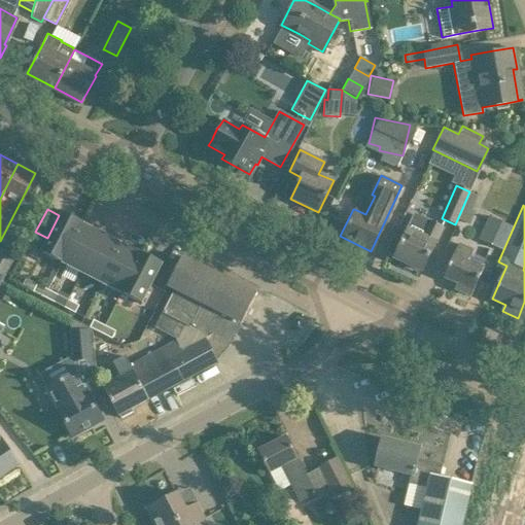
[(40,251),(61,261),(81,221),(61,211),(59,215),(47,238),(40,251)]
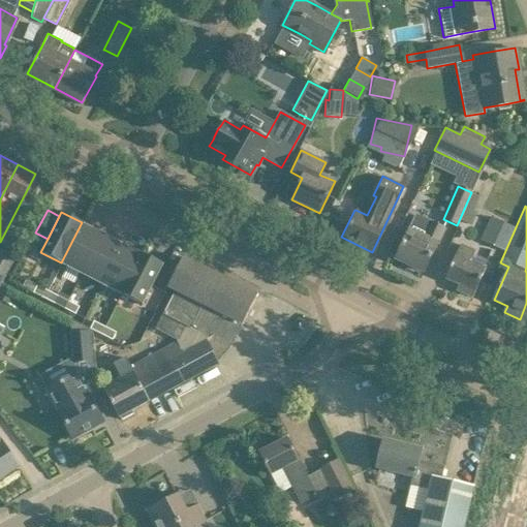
[(441,227),(430,222),(417,216),(411,218),(407,229),(394,258),(422,271),(441,227)]
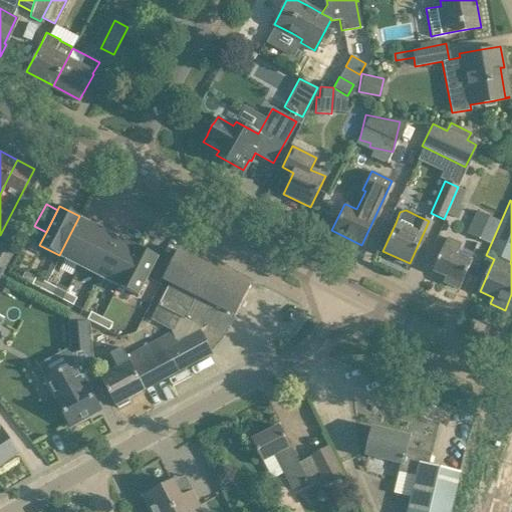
[(489,242),(499,221),(475,210),(465,231),(489,242)]
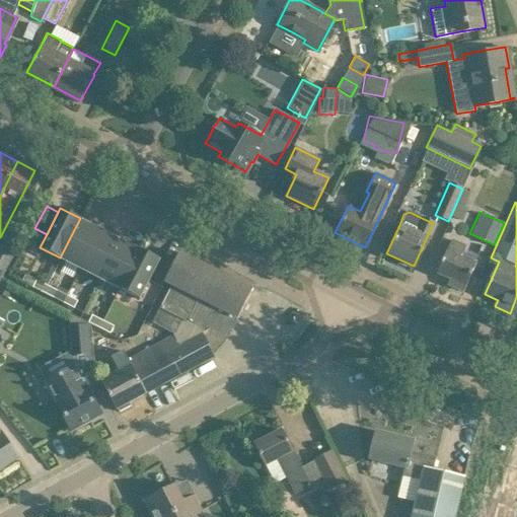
[(60,257),(79,268),(99,229),(80,219),(81,219),(80,218),(60,257)]
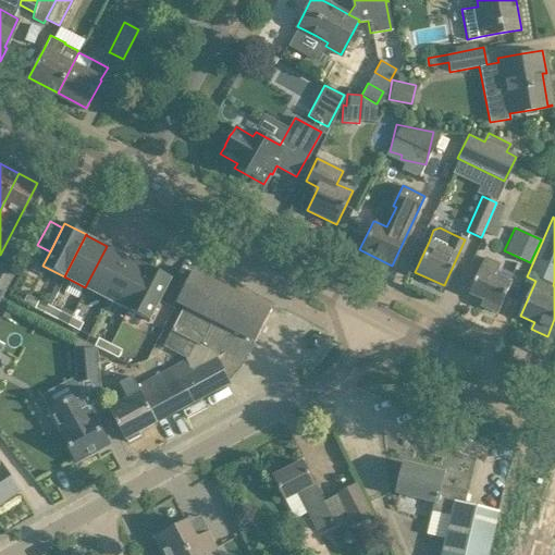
[(85,287),(106,298),(127,257),(107,246),(85,287)]
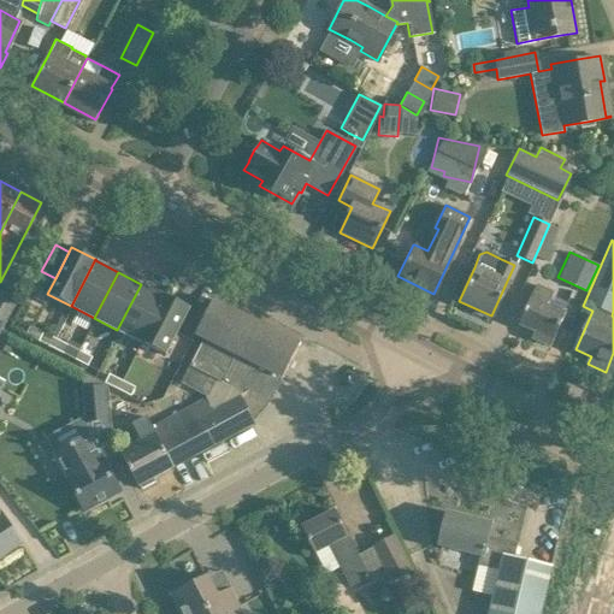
[(117,330),(141,342),(165,295),(164,295),(164,296),(141,284),(117,330)]
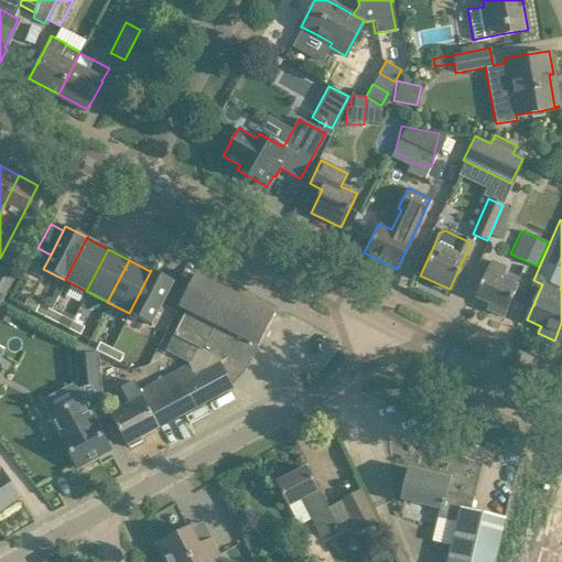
[(503,317),(518,287),(500,278),(505,269),(490,262),(475,295),(489,303),(486,310),(503,317)]
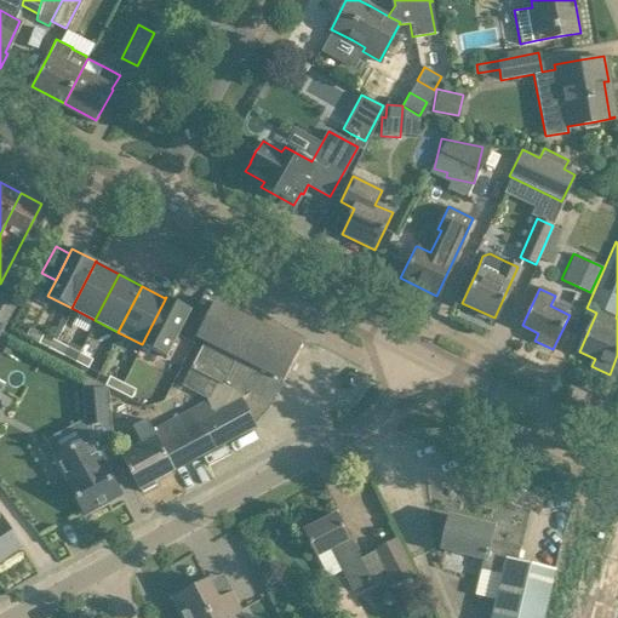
[(0,326),(13,302),(0,296),(0,326)]
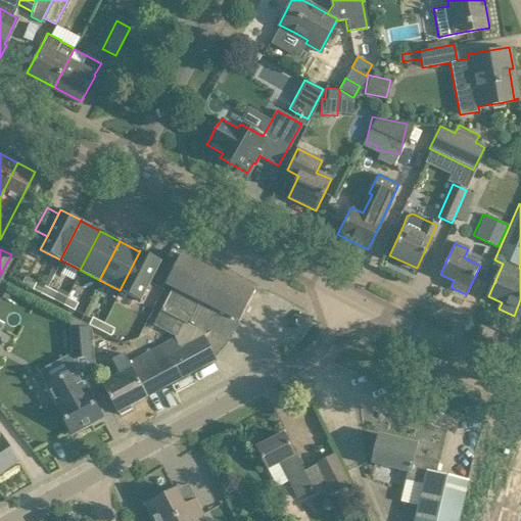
[(140,250),(120,290),(140,300),(160,261),(140,250)]
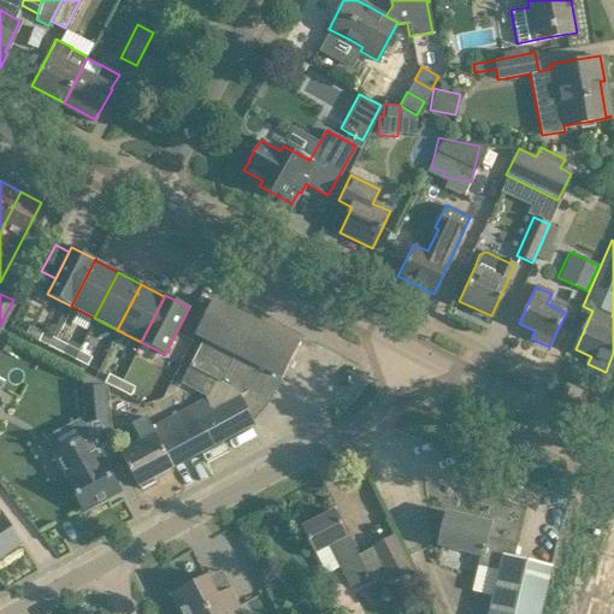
[(301,344),(212,299),(194,335),(202,340),(179,385),(205,399),(190,407),(198,419),(241,396),(254,421),(269,406),(301,344)]
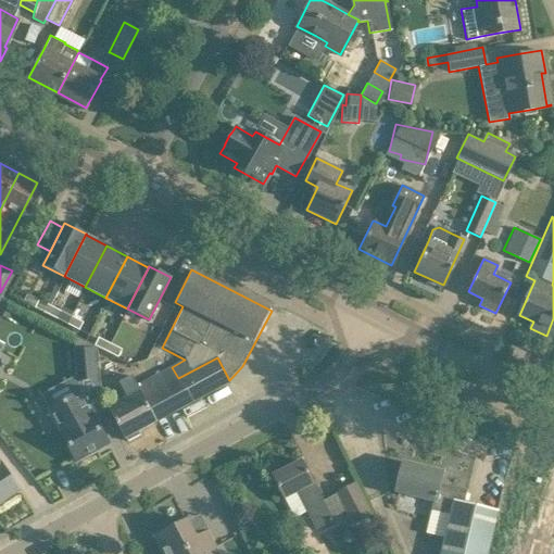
[(26,292),(22,301),(34,306),(38,299),(26,292)]
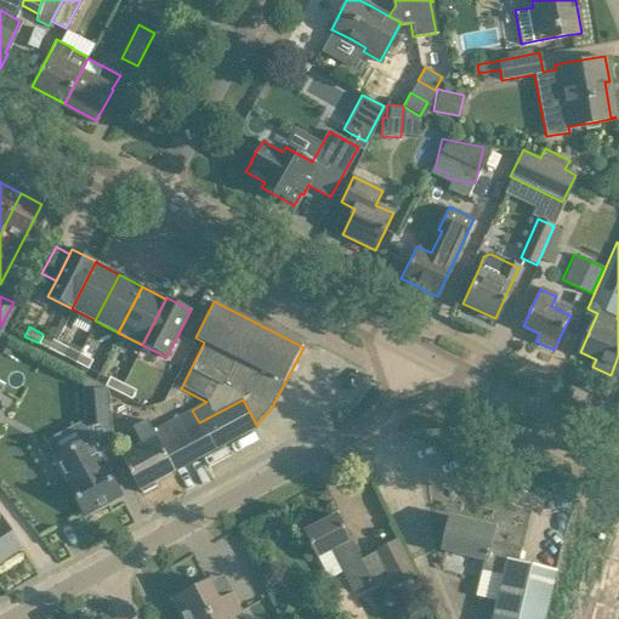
[(38,342),(51,350),(56,340),(43,334),(38,342)]
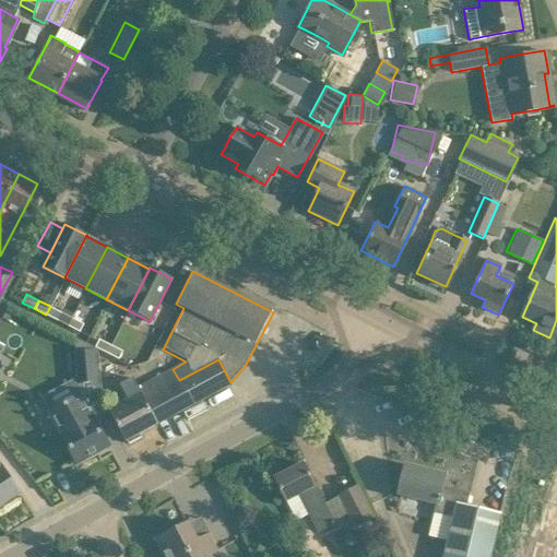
[(50,306),(46,315),(58,320),(61,312),(50,306)]
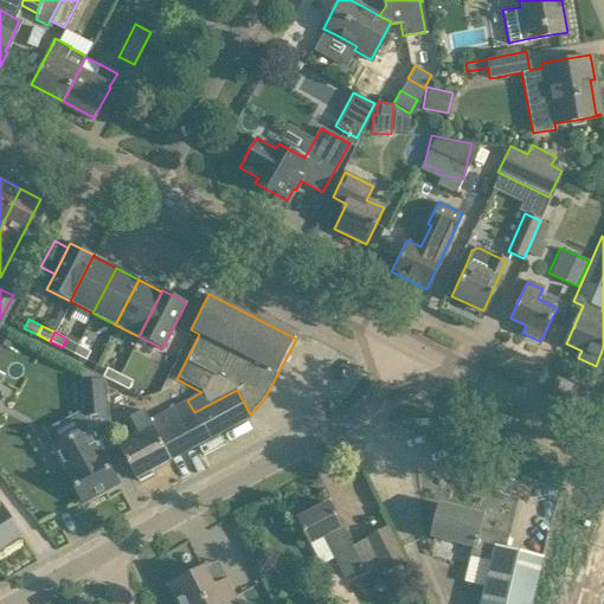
[(72,352),(85,359),(89,351),(77,344),(72,352)]
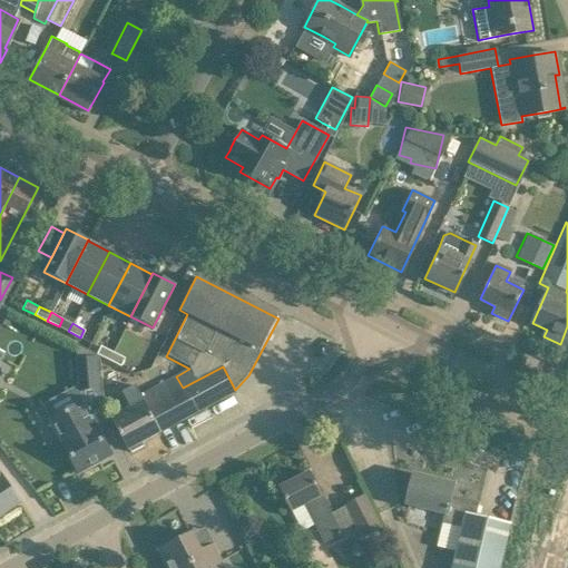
[(74,358),(77,390),(100,388),(98,355),(74,343),(76,358),(74,358)]
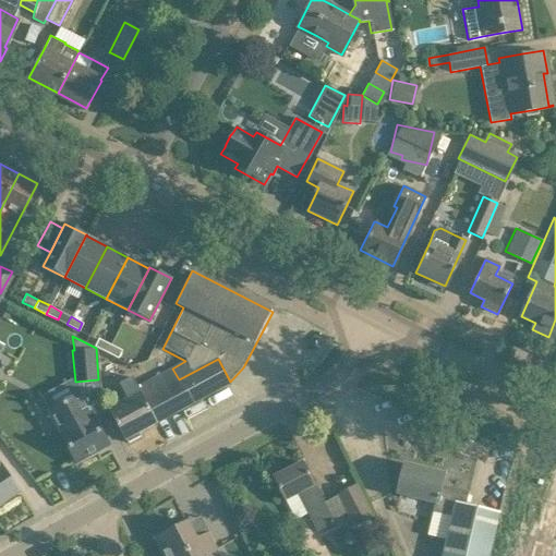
[(95,347),(105,352),(109,343),(99,339),(95,347)]
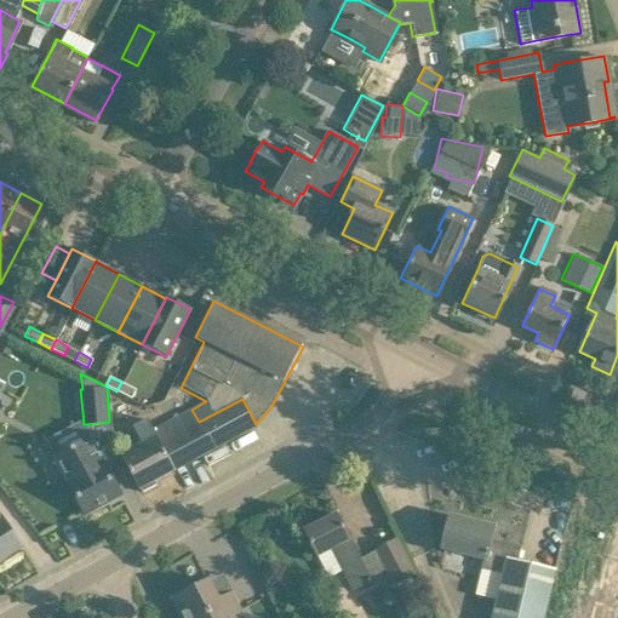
[(121,382),(116,392),(129,396),(132,388),(121,382)]
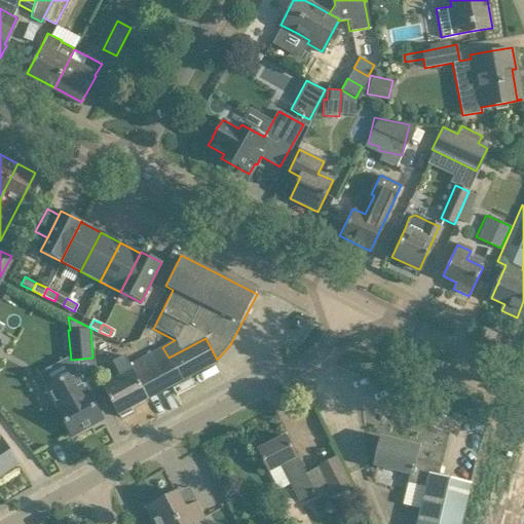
[(162,347),(141,359),(131,364),(125,354),(113,361),(121,376),(103,386),(118,414),(119,414),(121,418),(133,411),(131,407),(218,362),(217,360),(206,338),(169,358),(162,347)]
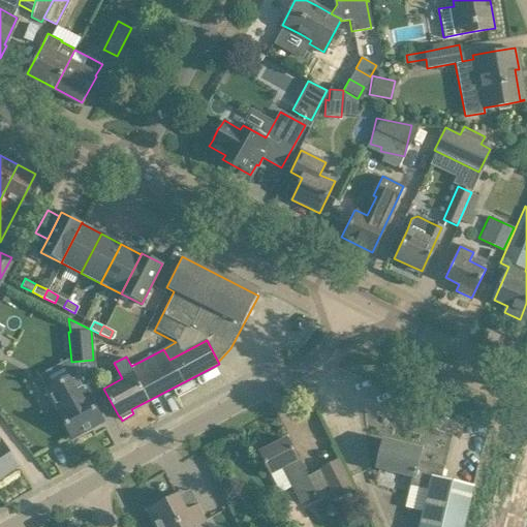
[(103,423),(88,396),(75,374),(48,390),(59,411),(58,411),(73,439),(103,423)]
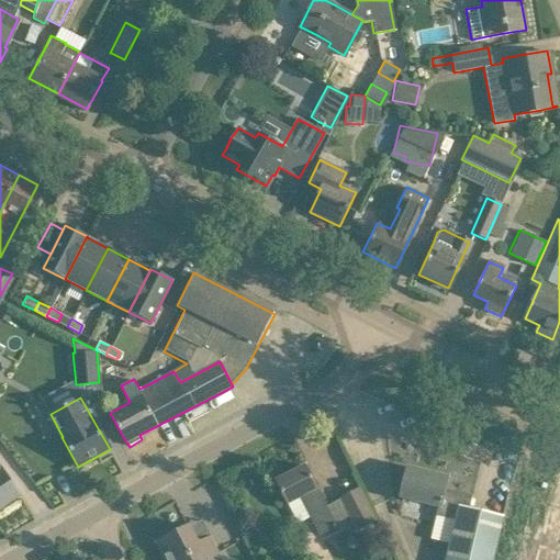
[(444,559),(491,559),(497,535),(502,516),(468,507),(471,494),(443,488),(446,474),(406,465),(399,497),(418,502),(436,506),(434,515),(455,521),(448,544),(444,559)]
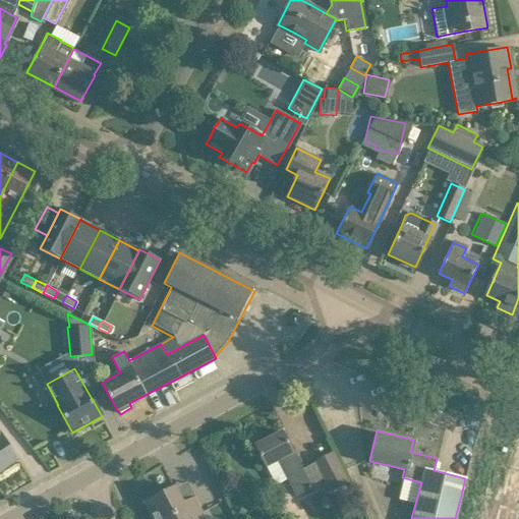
[(255,446),(266,464),(276,483),(286,477),(295,496),(311,487),(282,431),(255,446)]
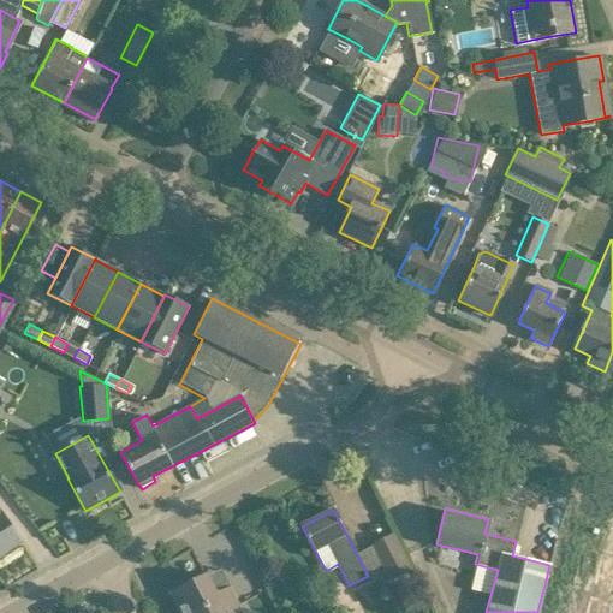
[(0,555),(21,542),(1,513),(0,515),(0,555)]
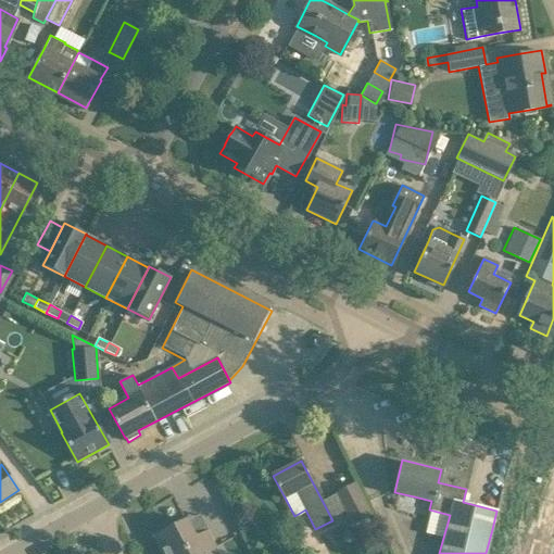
[(336,492),(352,524),(369,515),(353,483),(336,492)]
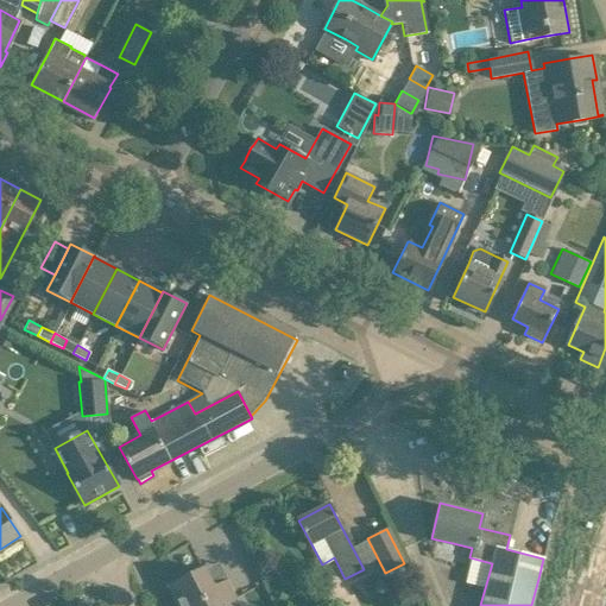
[(605,543),(557,532),(553,551),(599,562),(594,582),(605,585),(605,543)]
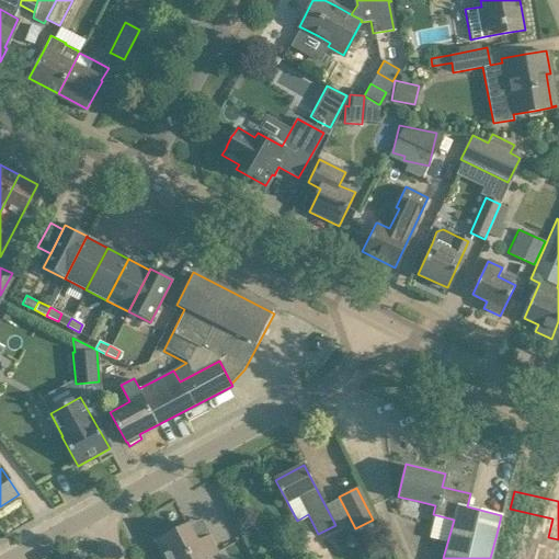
[(220,558),(209,536),(196,543),(187,525),(156,540),(164,558),(220,558)]
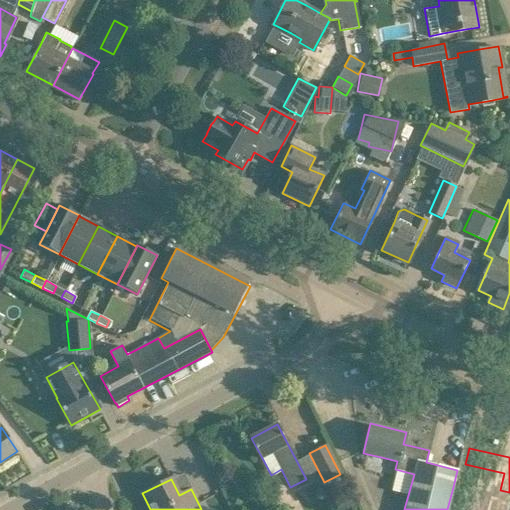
[(457,498),(453,509),(509,509),(509,492),(500,490),(496,507),(457,498)]
